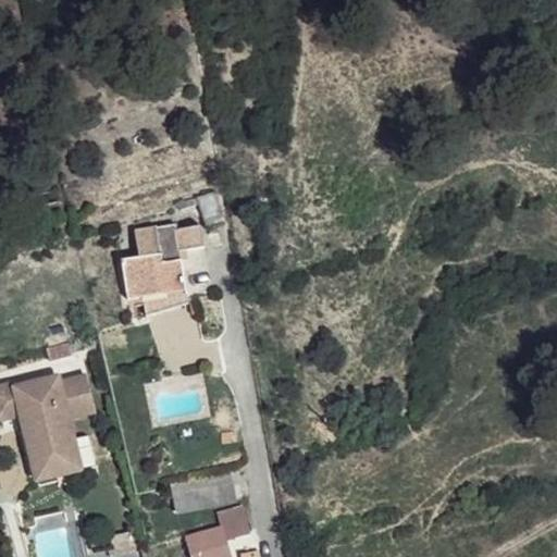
[(196,198),(198,205),(206,226),(224,220),(214,192),(196,198)]
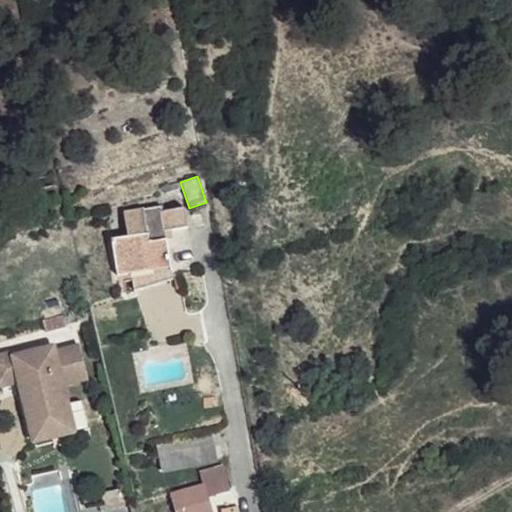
[(180,182),(163,187),(165,193),(182,188),(180,182)]
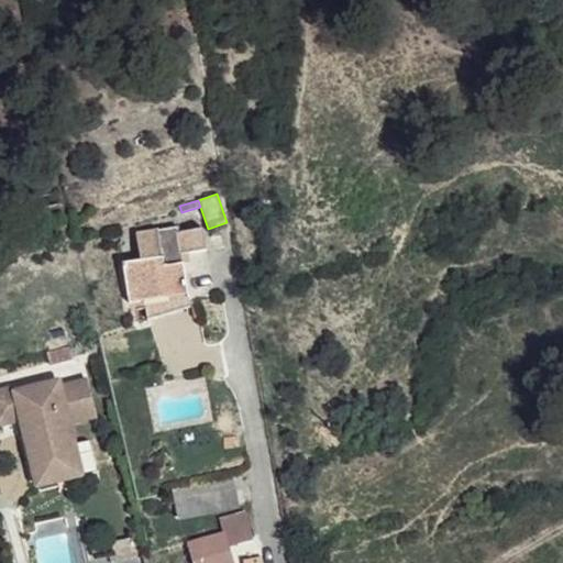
[(136,233),(141,260),(123,263),(129,304),(147,300),(151,318),(190,306),(184,263),(181,254),(189,253),(207,250),(203,228),(179,232),(177,227),(136,233)]
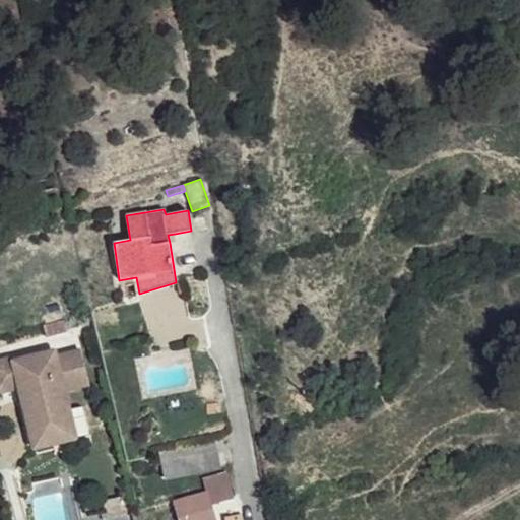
[(0,359),(0,390),(19,386),(28,424),(71,412),(64,392),(89,385),(81,352),(57,359),(55,349),(12,361),(11,356),(0,359)]
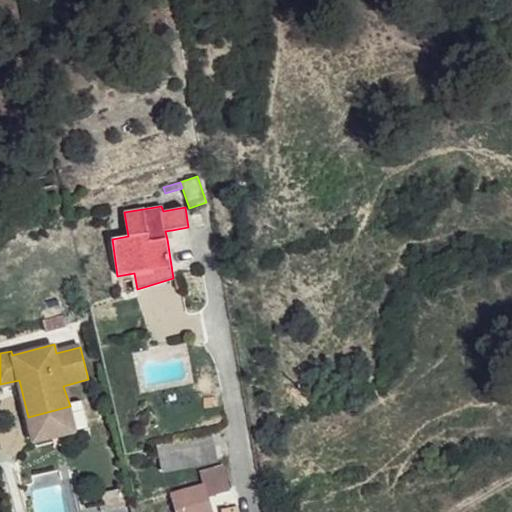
[(70,406),(28,417),(35,444),(77,433),(70,406)]
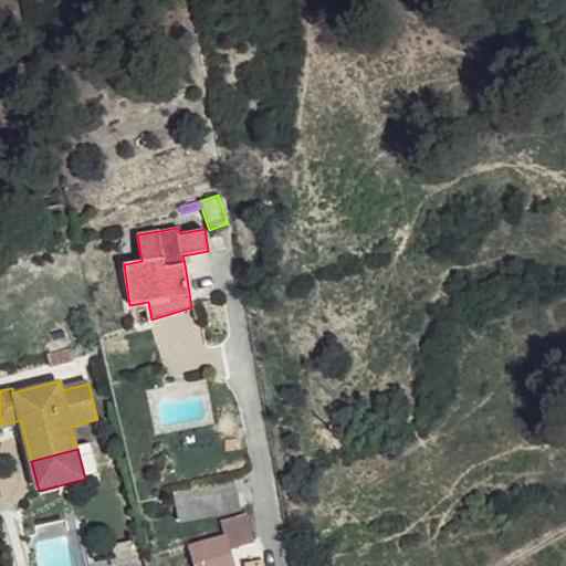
[(174,489),(179,521),(240,509),(237,492),(245,490),(242,474),(174,489)]
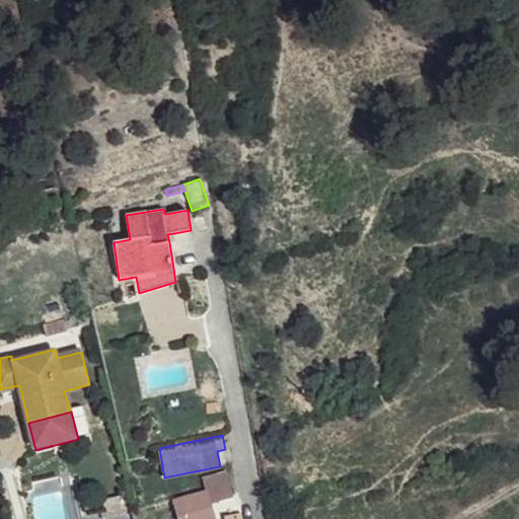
[(206,490),(172,499),(177,518),(216,518),(212,504),(233,498),(226,470),(202,477),(206,490)]
